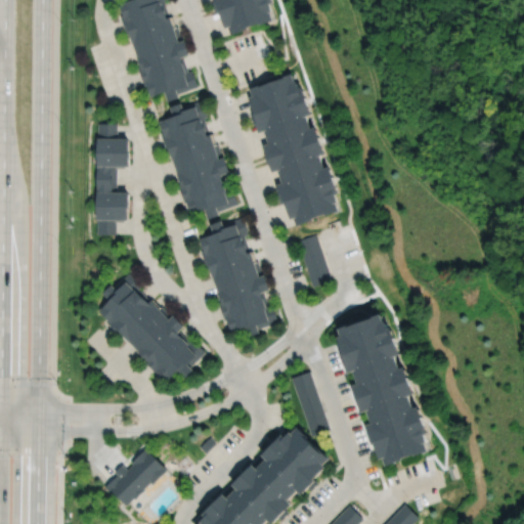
[(126,0),(119,3),(123,14),(121,15),(127,34),(128,33),(140,67),(138,67),(144,85),(146,84),(150,96),(164,92),(167,101),(178,97),(177,94),(199,87),(192,70),(187,71),(183,56),(189,54),(184,39),(178,41),(170,16),(164,0),(126,0)]
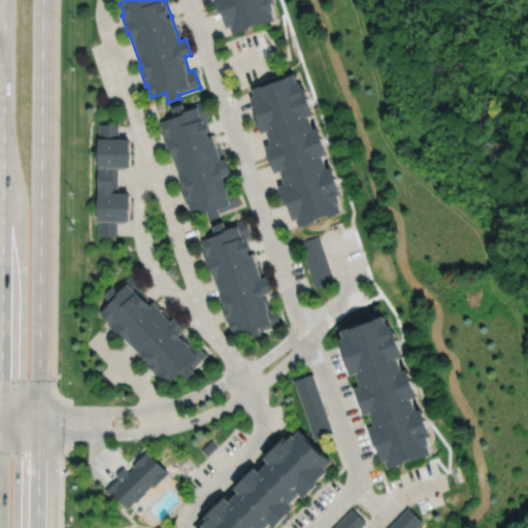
[(215,0),(216,2),(213,3),(217,12),(222,11),(227,27),(230,26),(233,34),(250,28),(250,27),(262,23),(262,25),(275,20),(272,11),(274,10),(272,3),(275,2),(274,0),(215,0)]
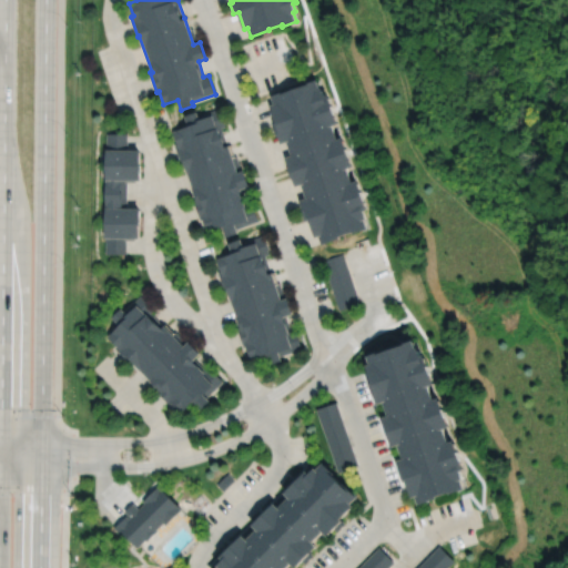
[(288,89),(271,95),(273,104),(270,105),(276,123),(272,124),(275,135),(277,134),(281,144),(286,142),(292,155),(285,158),(288,166),(286,168),(291,179),(292,178),(295,188),(302,185),(306,199),(301,201),(303,209),(301,210),(305,221),(306,220),(307,222),(310,221),(315,239),(320,237),(322,245),(368,230),(365,221),(367,221),(365,212),(368,211),(358,182),(353,184),(347,170),(353,168),(343,139),(337,140),(333,127),(338,125),(328,95),(325,97),(322,89),(320,89),(316,80),(302,84),(303,87),(290,91),(288,89)]
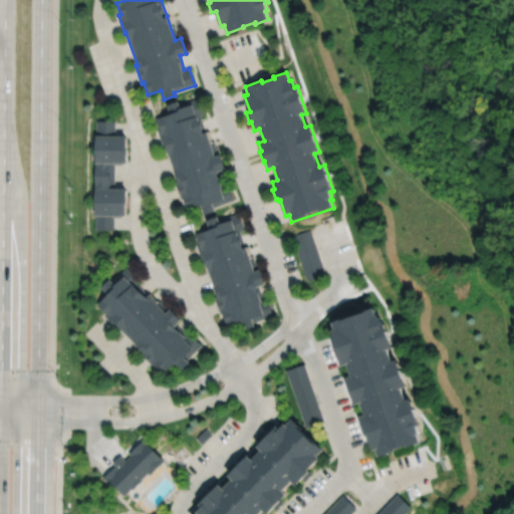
[(166,105),(169,114),(156,118),(160,131),(158,131),(161,140),(163,139),(163,142),(162,142),(164,149),(166,148),(174,171),(172,171),(175,179),(176,178),(177,181),(175,181),(181,199),(183,198),(187,211),(200,206),(204,216),(215,212),(213,208),(233,201),(228,184),(224,185),(219,172),(225,170),(220,155),(218,156),(217,152),(218,152),(217,147),(216,148),(213,141),(210,142),(206,132),(205,132),(200,115),(204,114),(198,97),(178,104),(177,101),(166,105)]
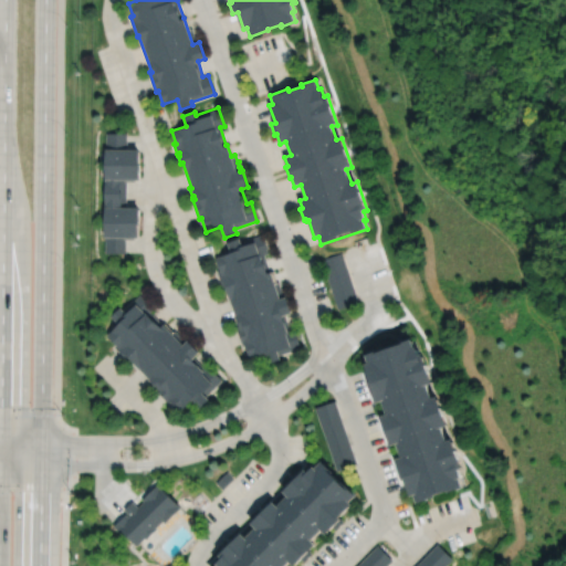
[(105,133),(104,253),(125,253),(125,239),(134,239),(134,237),(139,237),(139,207),(125,207),(125,180),(134,180),(134,179),(139,179),(140,148),(126,148),(126,133),(105,133)]
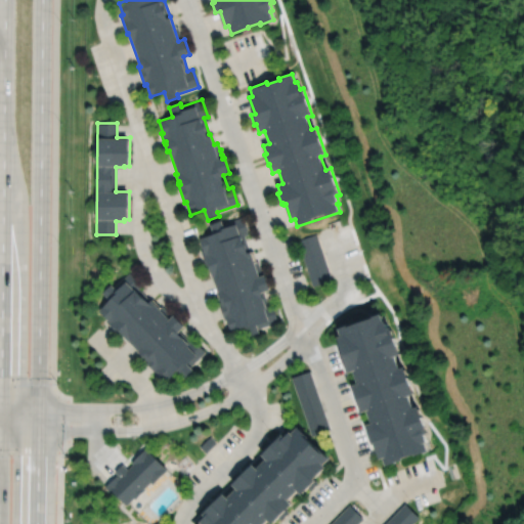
[(211,226),(214,235),(201,241),(204,252),(203,253),(208,270),(210,269),(221,302),(220,302),(226,320),(228,319),(232,331),(246,325),(249,335),(261,331),(260,328),(279,320),(273,304),(269,306),(264,292),(270,290),(266,277),(264,278),(263,274),(264,273),(262,269),(261,269),(259,262),(255,264),(246,236),(249,235),(244,218),(223,225),(222,222),(211,226)]
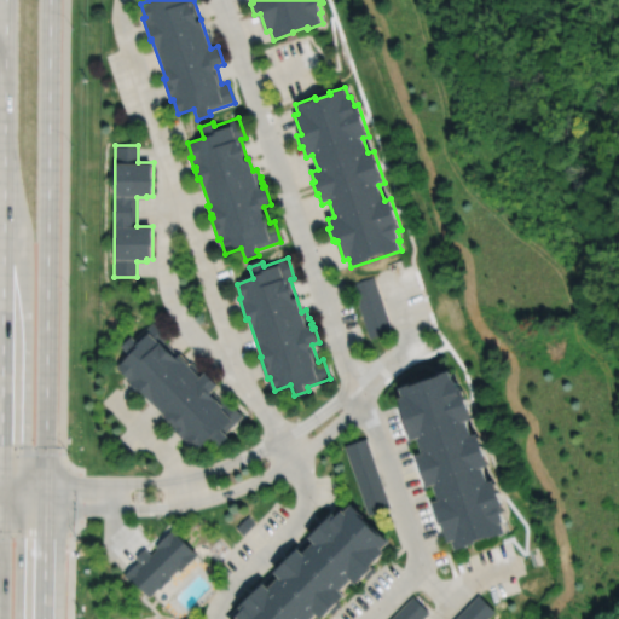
[(350,283),(369,337),(392,329),(372,276),(350,283)]
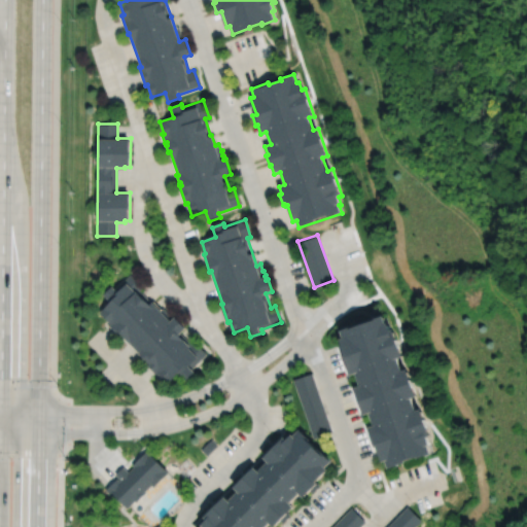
[(130,274),(114,288),(111,285),(103,294),(110,302),(99,312),(108,320),(106,322),(117,334),(118,331),(147,361),(145,362),(155,374),(157,372),(168,383),(178,373),(185,380),(194,371),(191,367),(207,353),(195,341),(190,344),(180,332),(185,327),(174,316),(172,318),(162,307),(161,309),(152,301),(150,302),(139,289),(142,286),(130,274)]
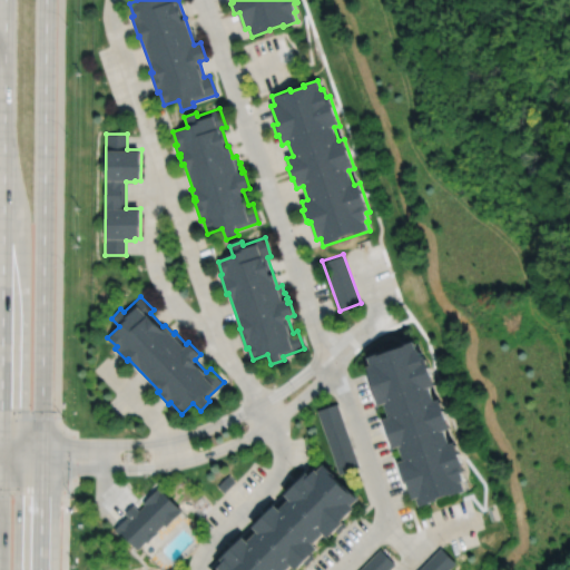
[(369,356),(372,365),(369,366),(374,384),(369,385),(373,396),(376,395),(380,405),(384,403),(390,416),(383,419),(394,448),(400,445),(404,460),(397,461),(401,470),(399,471),(402,483),(408,481),(413,499),(416,498),(420,505),(439,499),(438,498),(451,493),(451,494),(467,490),(463,481),(465,480),(462,472),(465,471),(455,442),(450,443),(445,430),(451,428),(441,399),(435,401),(431,386),(436,385),(426,355),(423,356),(420,349),(418,350),(414,340),(400,345),(401,347),(386,352),(385,351),(369,356)]
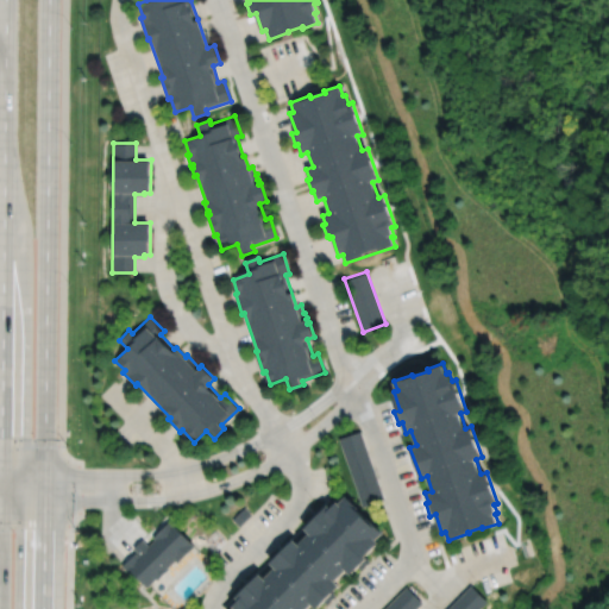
[(338,438),(362,507),(383,498),(360,431),(338,438)]
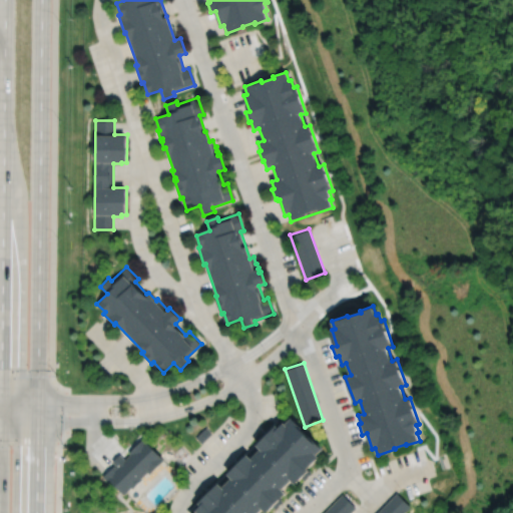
[(218,483),(212,489),(210,487),(203,494),(205,496),(198,502),(201,505),(196,510),(197,511),(195,512),(259,512),(263,509),(267,512),(273,506),(275,509),(283,501),(281,499),(286,493),(282,489),(292,480),(296,483),(302,477),(304,480),(312,472),(308,468),(320,456),(317,454),(323,448),(311,436),(310,437),(301,428),(302,427),(292,417),(285,423),(284,422),(279,427),(276,425),(271,431),(268,429),(261,436),(263,439),(257,445),(261,448),(250,458),(247,454),(241,460),(239,458),(231,466),(233,467),(227,473),(231,477),(221,486),(218,483)]
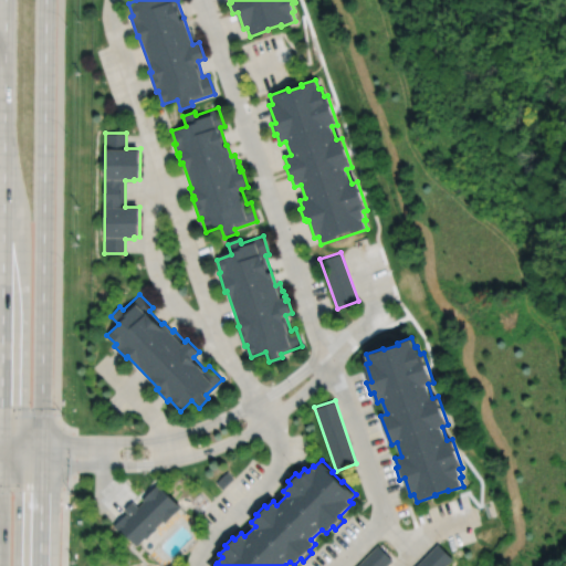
[(215,482),(222,489),(233,478),(227,471),(215,482)]
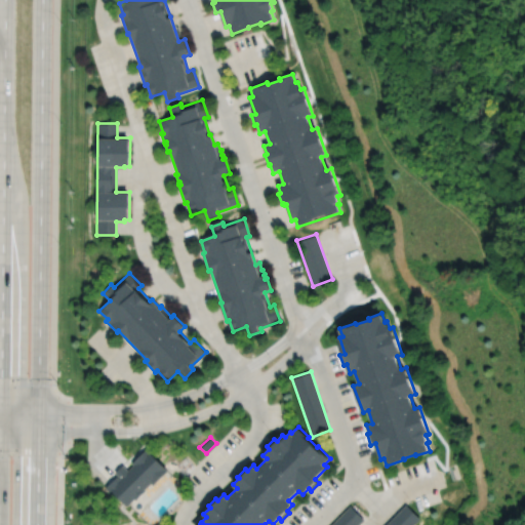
[(147,448),(132,462),(134,465),(128,470),(123,465),(116,472),(121,478),(120,479),(117,476),(106,487),(112,493),(114,491),(128,507),(129,505),(135,499),(136,499),(147,490),(146,489),(152,483),(154,484),(167,472),(168,470),(147,448)]
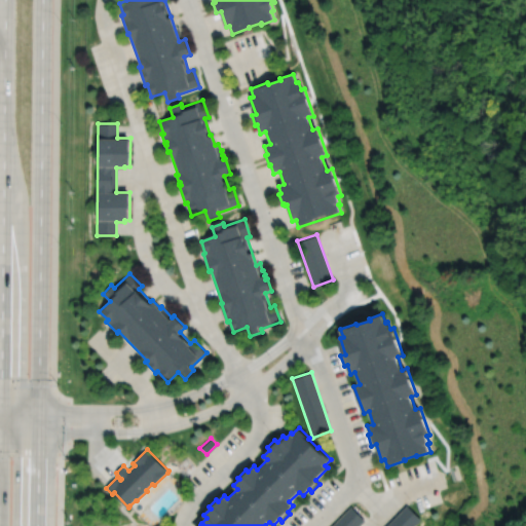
[(385,525),(414,525),(421,519),(407,504),(385,525)]
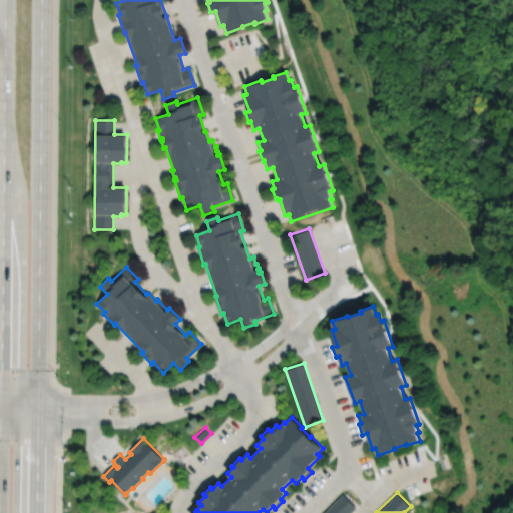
[(322,512),(350,512),(356,507),(342,493),(322,512)]
